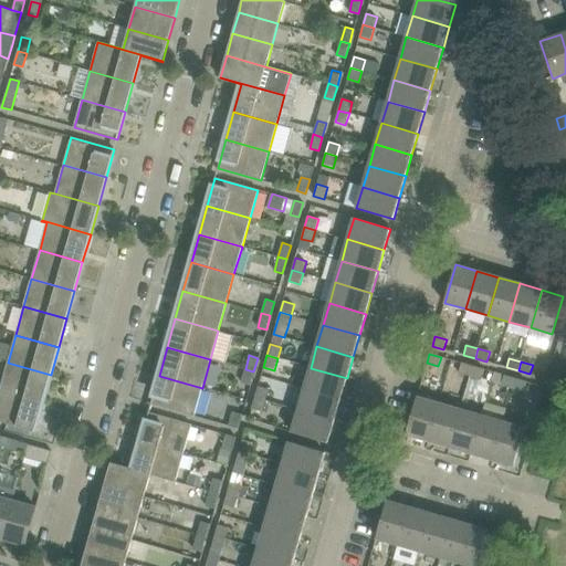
[(8,363),(0,388),(0,390),(42,404),(51,375),(8,363)]
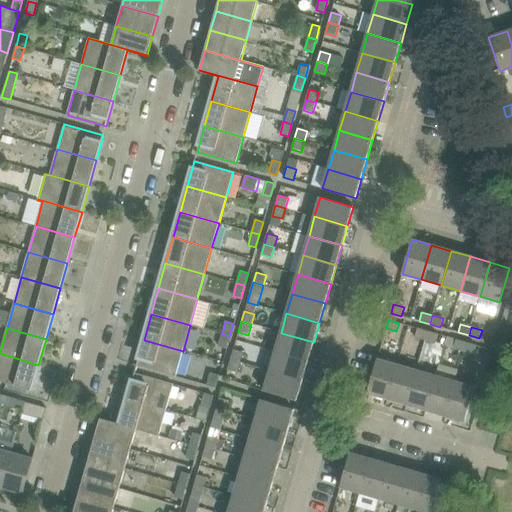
[(425,340),(428,331),(417,328),(414,337),(425,340)]
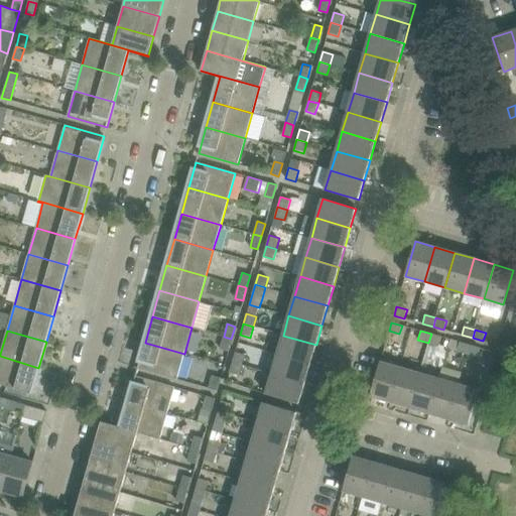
[(439,346),(441,337),(431,334),(428,343),(439,346)]
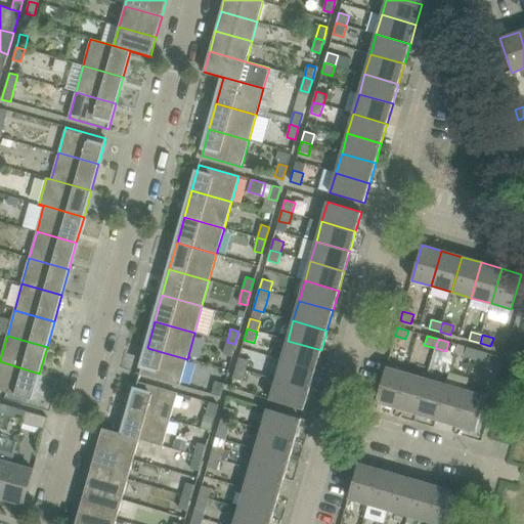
[(315,370),(321,350),(288,341),(281,360),(315,370)]
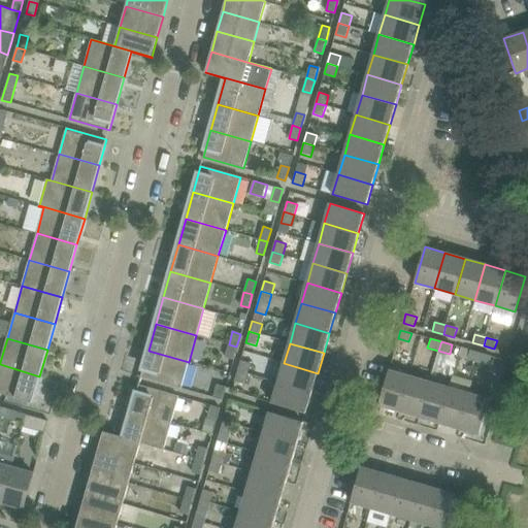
[(225,358),(233,360),(236,347),(229,344),(225,358)]
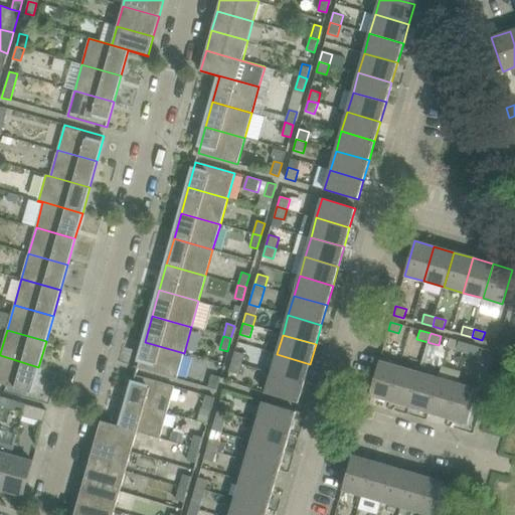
[(467,353),(470,344),(459,341),(457,350),(467,353)]
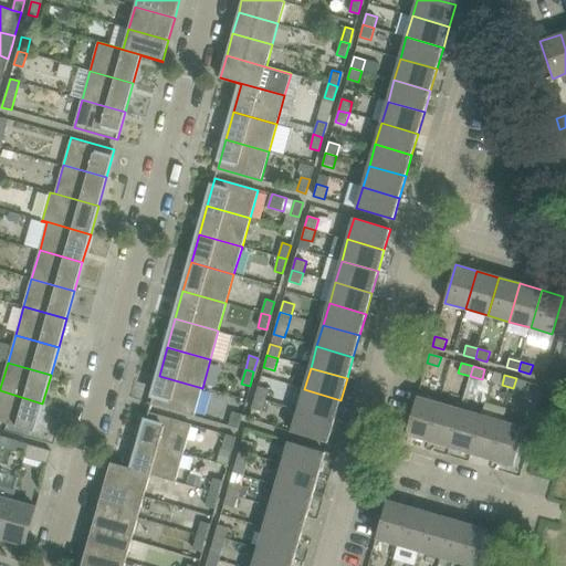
[(202,388),(159,376),(152,404),(194,416),(202,388)]
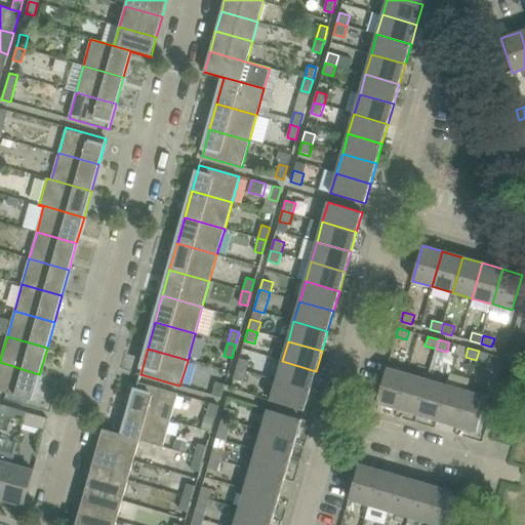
[(487,363),(489,354),(479,351),(476,360),(487,363)]
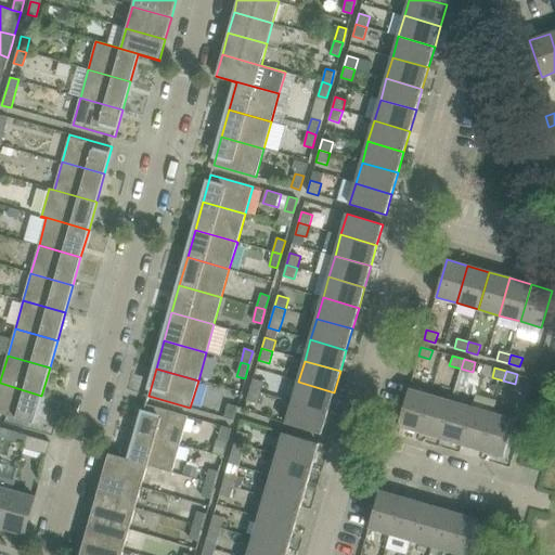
[(263,383),(253,379),(249,390),(260,394),(263,383)]
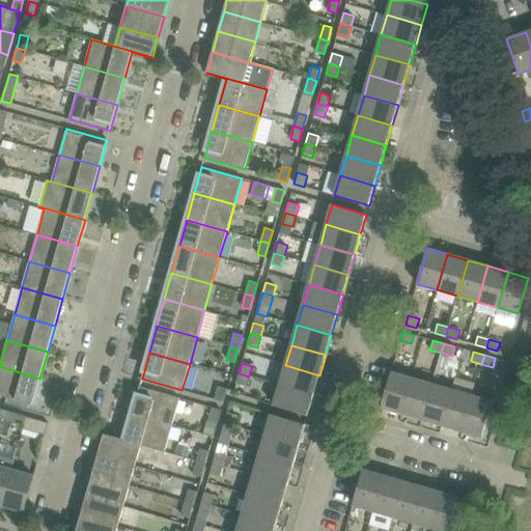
[(279,385),(314,395),(319,375),(285,365),(279,385)]
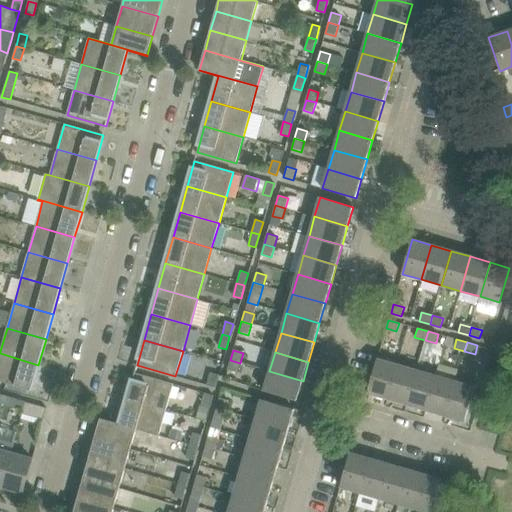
[(0,381),(31,390),(38,365),(0,353),(0,381)]
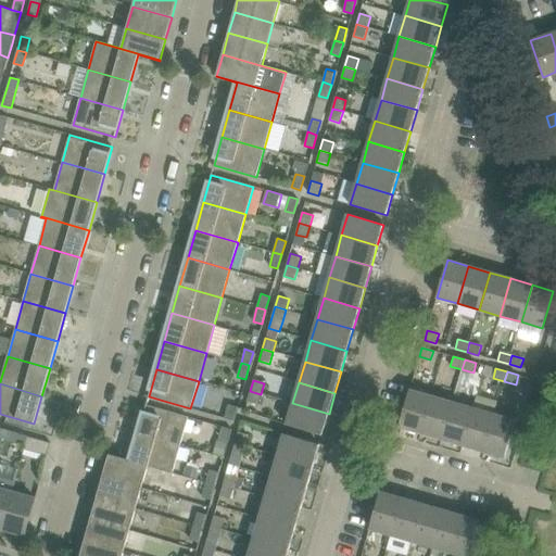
[(399,427),(420,433),(431,395),(409,390),(399,427)]
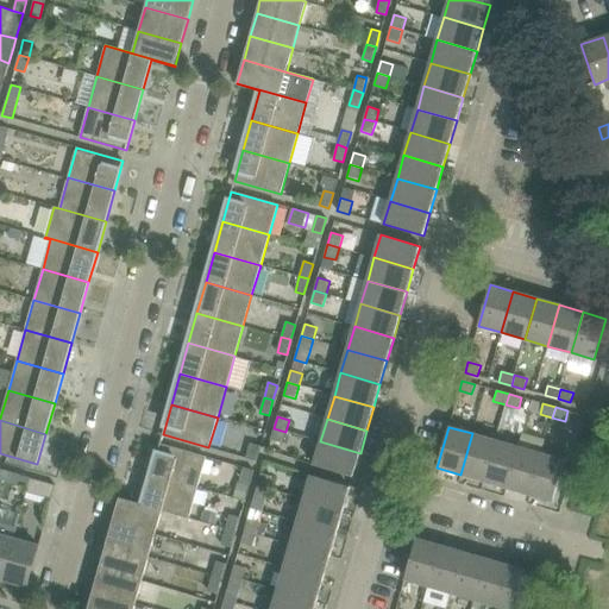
[(282,444),(286,432),(274,428),(270,440),(282,444)]
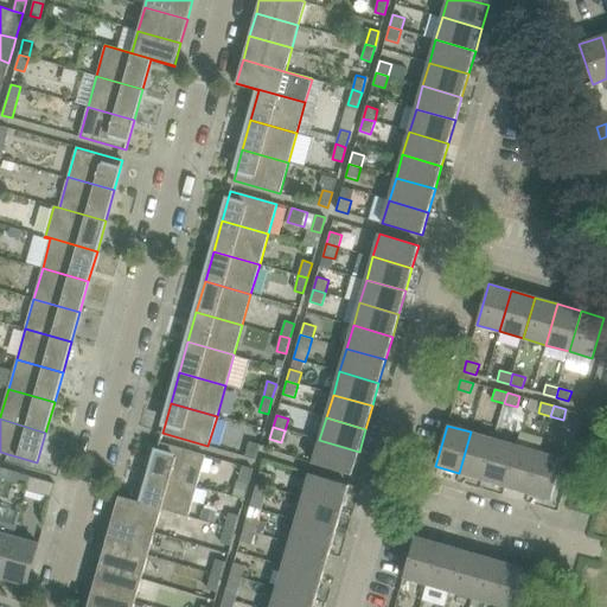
[(459,473),(481,479),(493,439),(471,432),(459,473)]
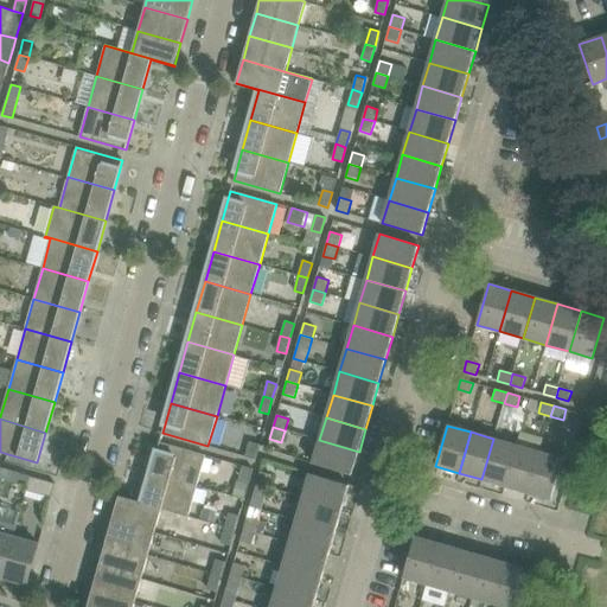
[(481,479),(505,486),(517,446),(493,439),(481,479)]
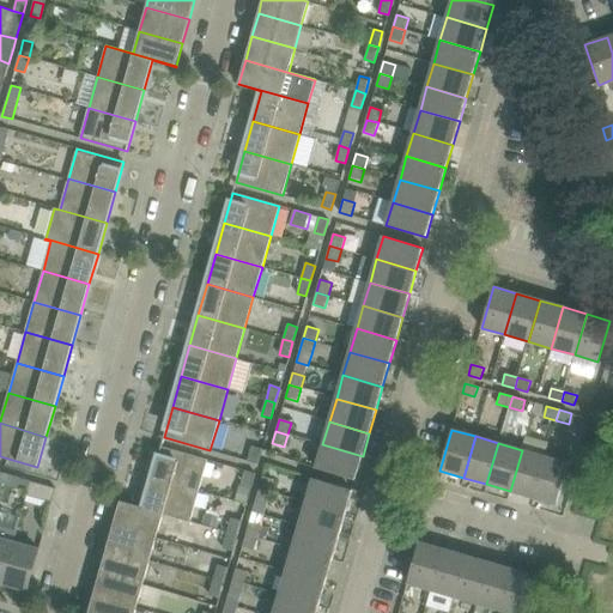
[(356,479),(363,456),(322,444),(316,468),(356,479)]
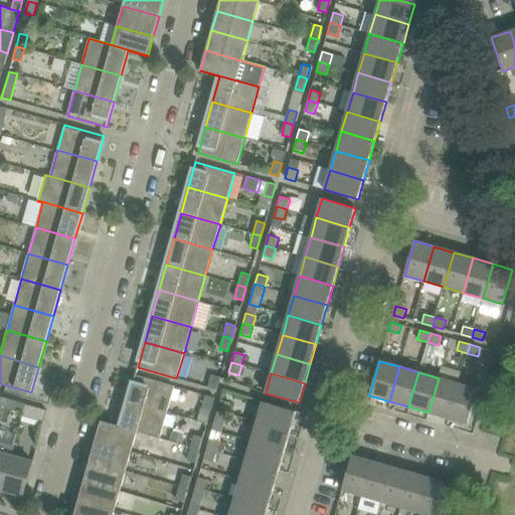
[(128,401),(167,412),(174,386),(135,375),(128,401)]
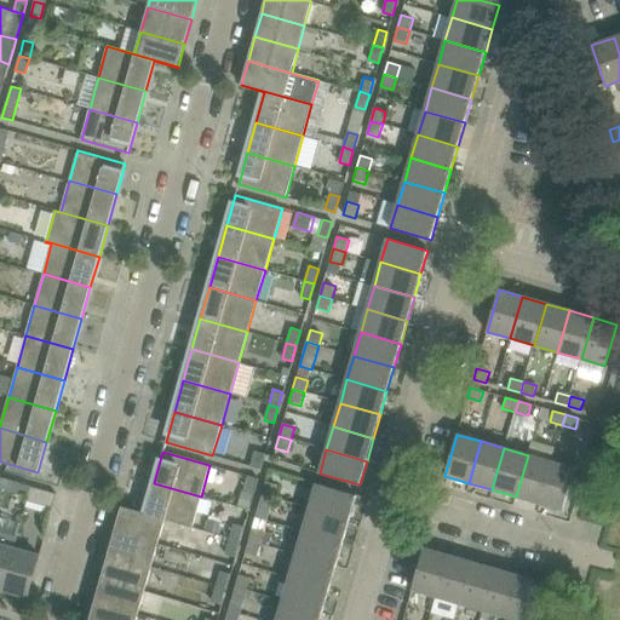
[(259,469),(264,454),(254,452),(251,466),(259,469)]
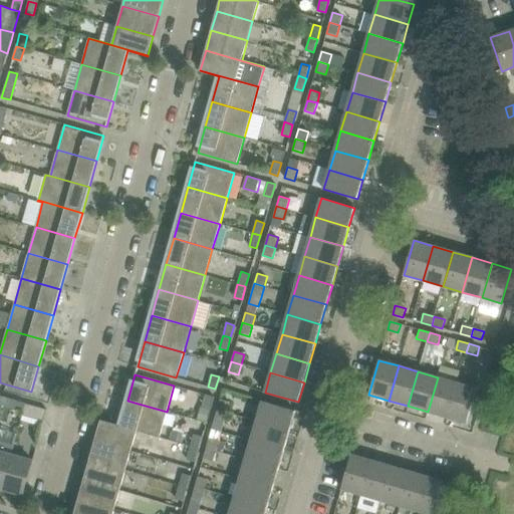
[(428,412),(447,418),(457,382),(438,377),(428,412)]
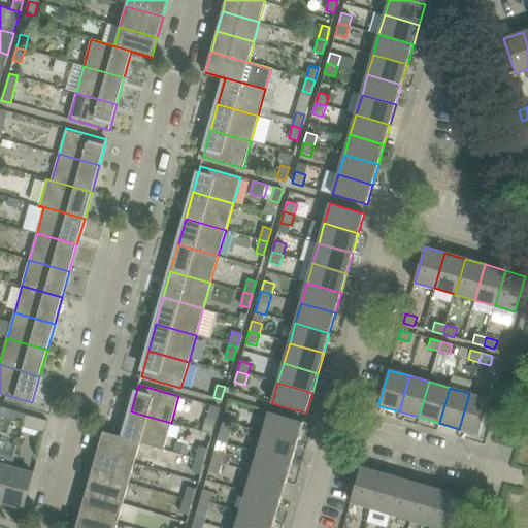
[(480,434),(490,399),(469,393),(459,429),(480,434)]
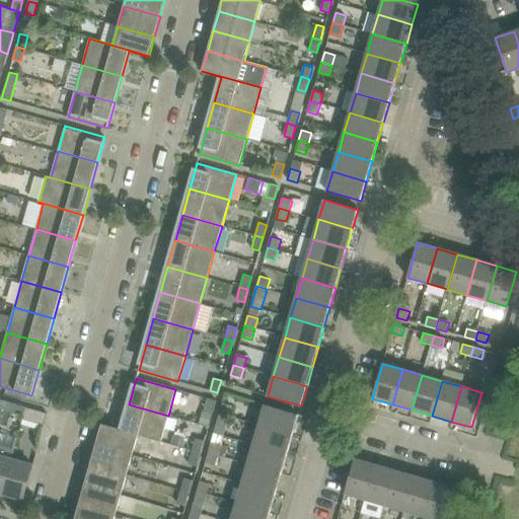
[(215,400),(207,398),(204,411),(212,414),(215,400)]
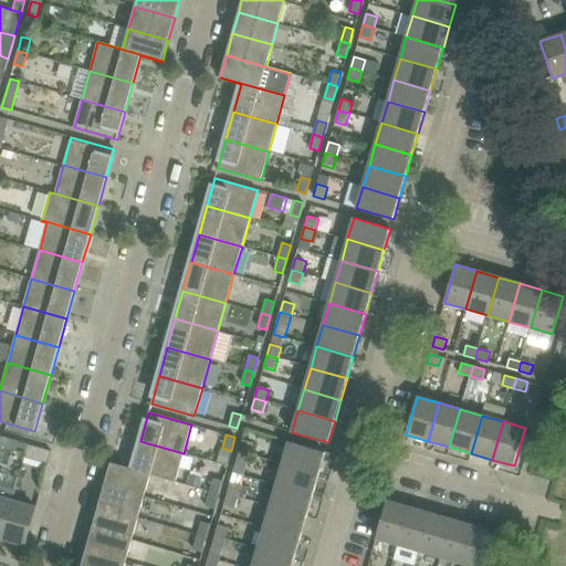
[(20,442),(6,438),(2,447),(17,451),(20,442)]
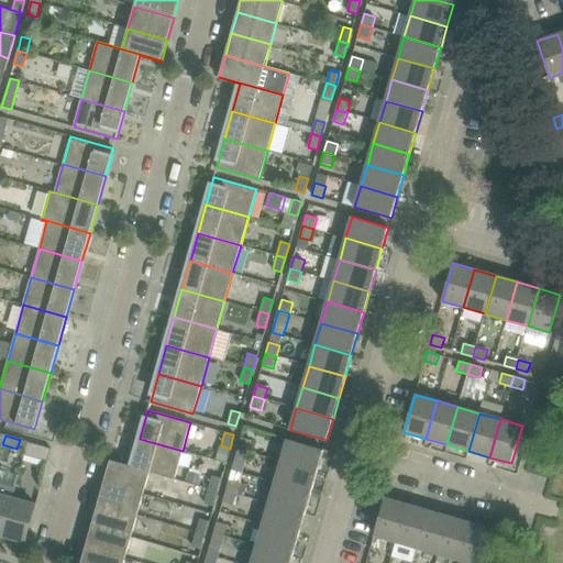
[(252,440),(241,437),(239,448),(249,451),(252,440)]
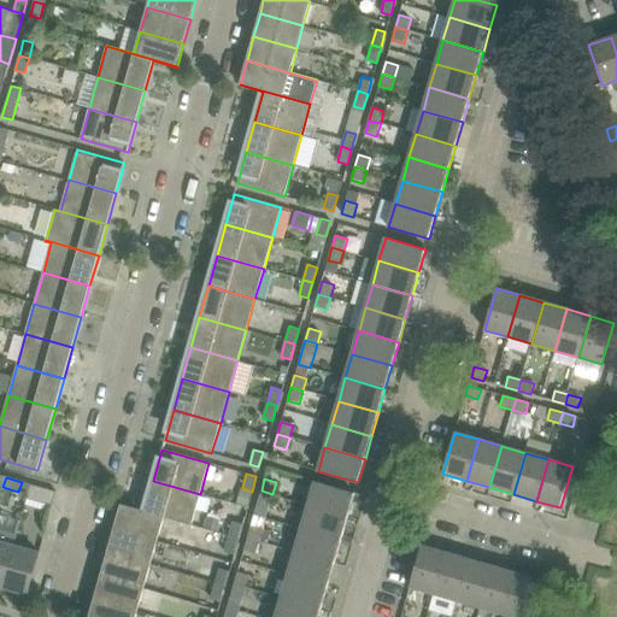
[(121,505),(164,518),(192,524),(200,494),(153,481),(145,511),(122,504),(121,505)]
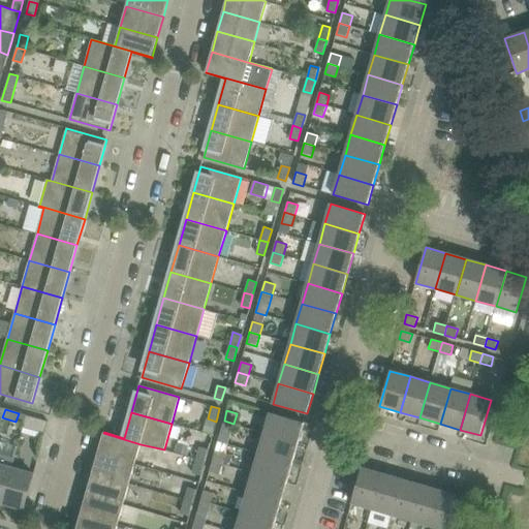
[(304,423),(270,412),(265,433),(299,442),(304,423)]
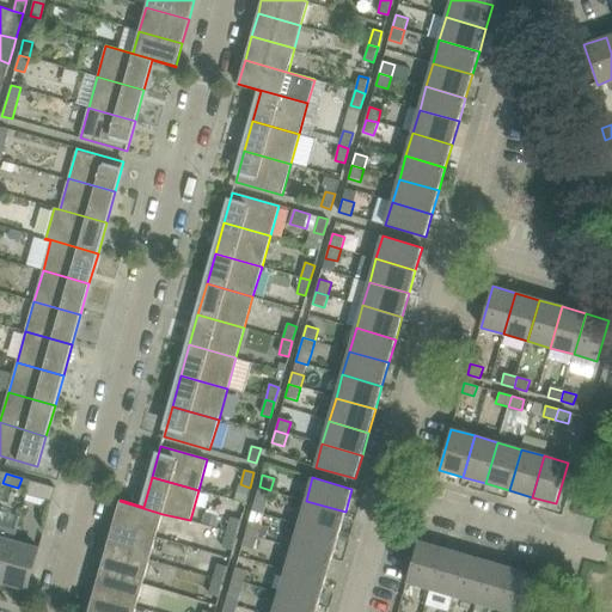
[(26,494),(51,501),(56,488),(30,481),(26,494)]
